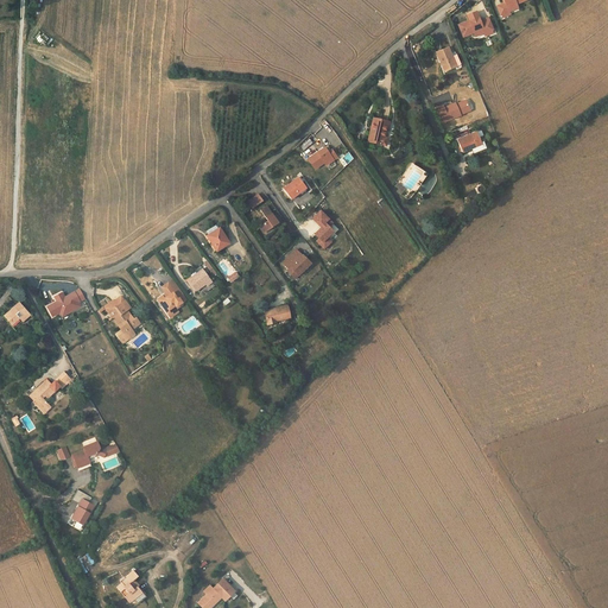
[(502,0),(505,4),(496,6),(500,14),(501,14),(508,12),(506,7),(515,4),(526,0),(525,0),(502,0)]
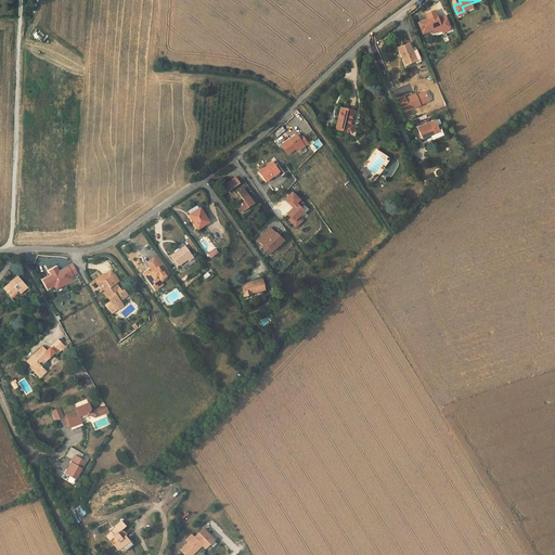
[(450,26),(447,18),(439,22),(435,12),(426,15),(428,20),(418,23),(423,34),(433,29),(440,26),(442,29),(449,27),(450,26)]
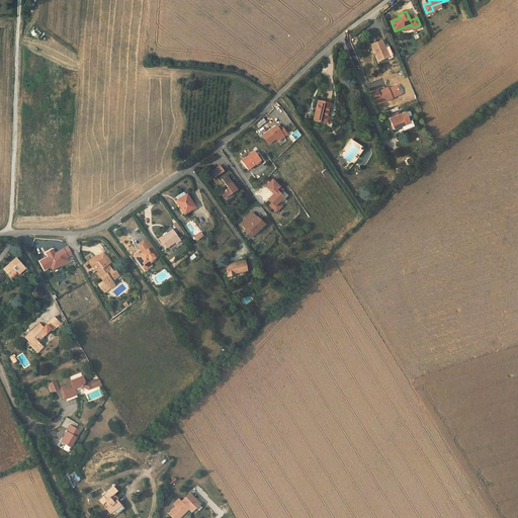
[(34,25),(31,29),(38,35),(41,31),(34,25)]
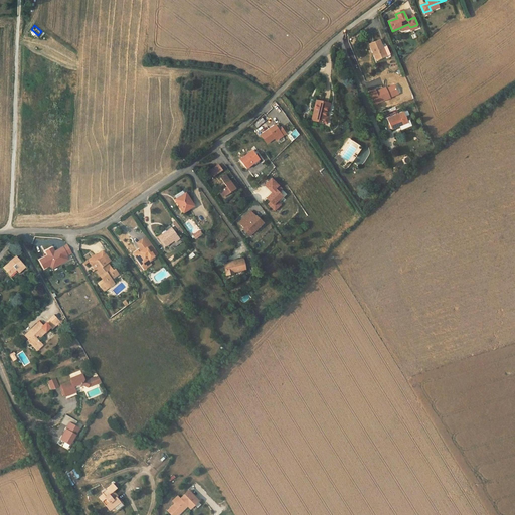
[(379,40),(369,44),(376,60),(389,55),(386,48),(383,49),(379,40)]
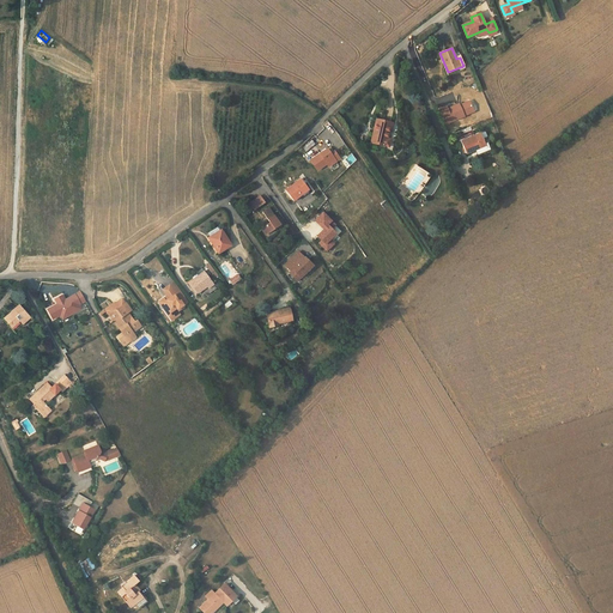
[(460,104),(448,108),(448,107),(441,109),(447,123),(465,116),(465,115),(474,111),(469,101),(460,105),(460,104)]
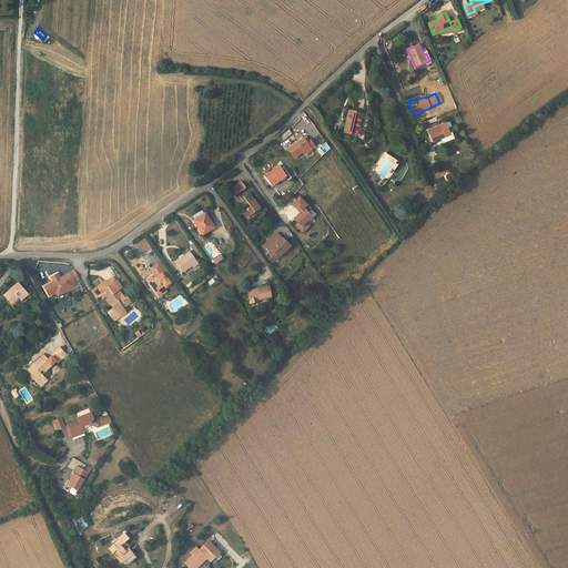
[(350,111),(344,132),(359,137),(362,129),(358,129),(361,118),(362,113),(350,111)]
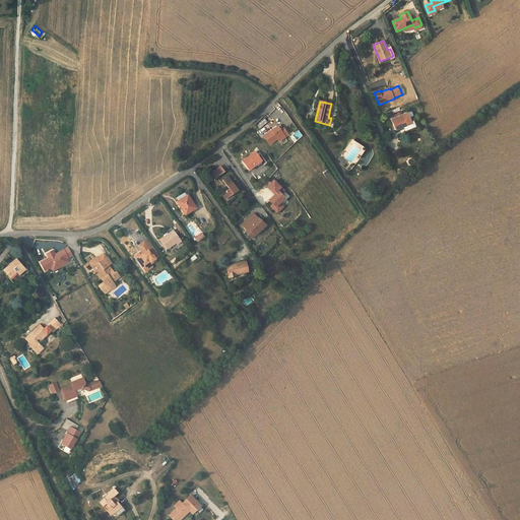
[(408,113),(391,120),(395,130),(403,127),(403,126),(411,122),(408,113)]
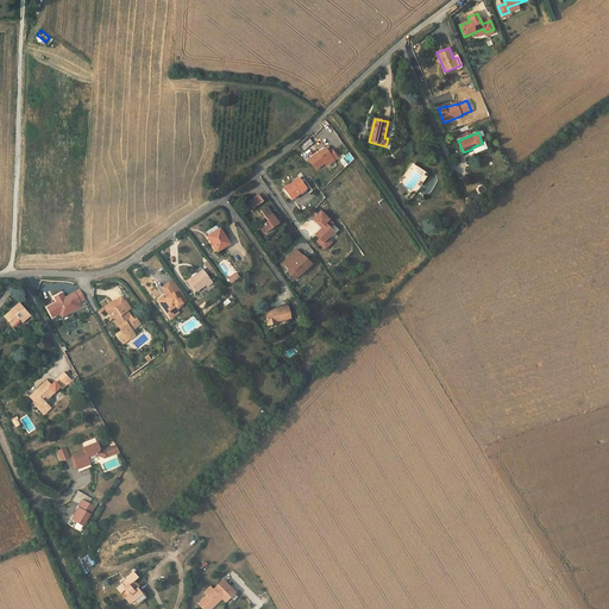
[(311,138),(301,148),(305,151),(314,143),(311,138)]
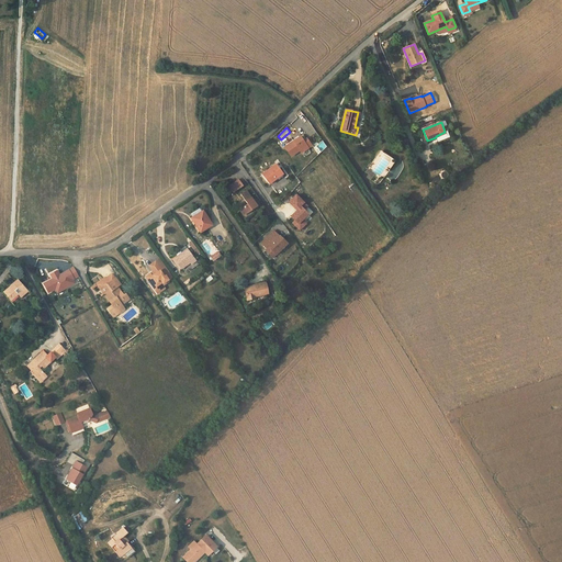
[(436,137),(438,142),(449,136),(447,131),(445,132),(436,136),(436,137)]
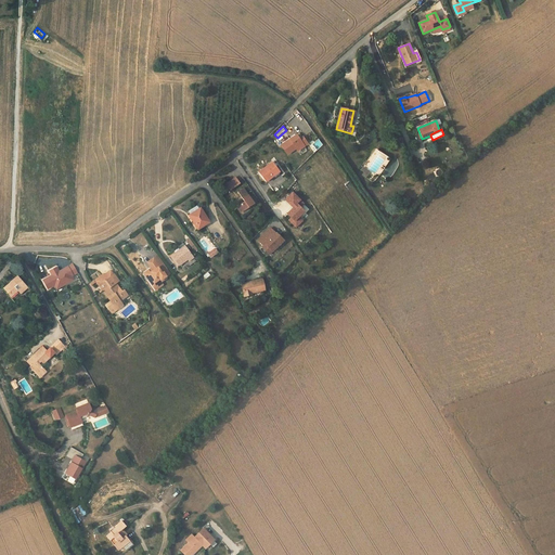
[(282,145),(285,151),(287,154),(296,147),(295,146),(301,142),(304,146),(308,143),(302,137),(299,139),(296,134),(282,145)]
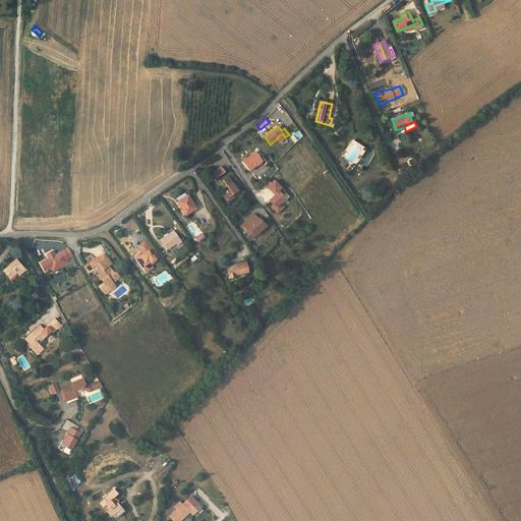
[(293,134),(297,140),(303,136),(299,130),(293,134)]
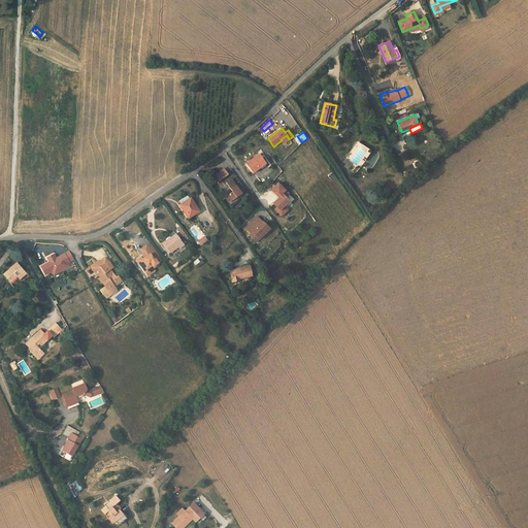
[(259,154),(246,164),(253,172),(266,163),(259,154)]
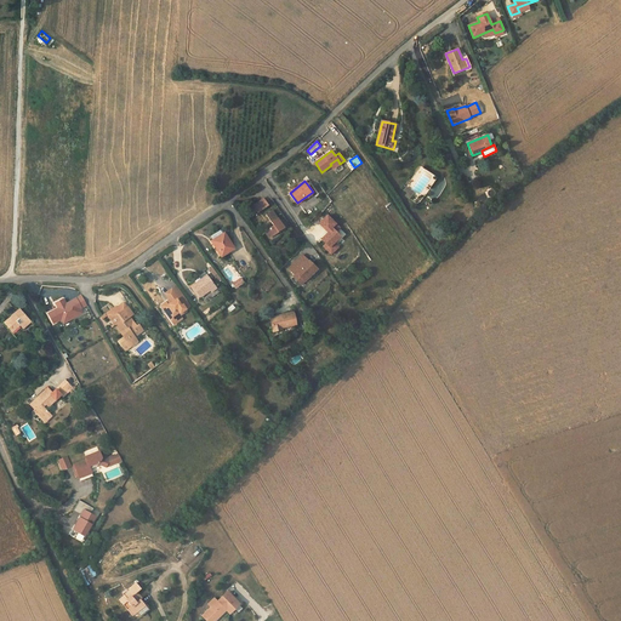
[(263,198),(254,205),(257,212),(268,205),(263,198)]
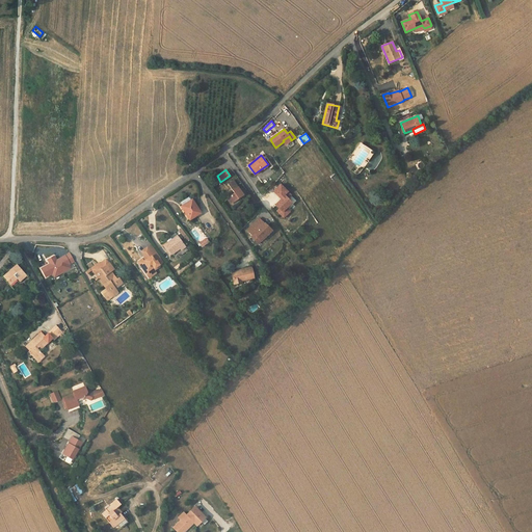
[(231,204),(243,194),(233,180),(228,184),(235,193),(227,198),(231,204)]
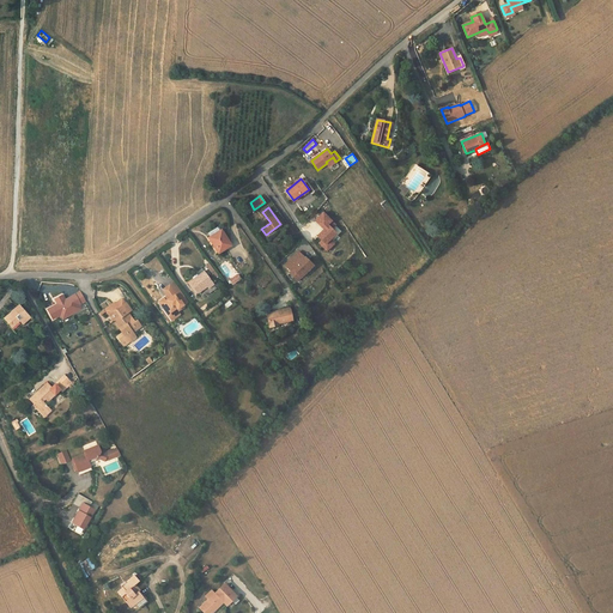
[(323,242),(320,244),(328,253),(335,246),(332,241),(339,235),(329,225),(333,222),(325,213),(316,220),(325,230),(319,236),(323,242)]
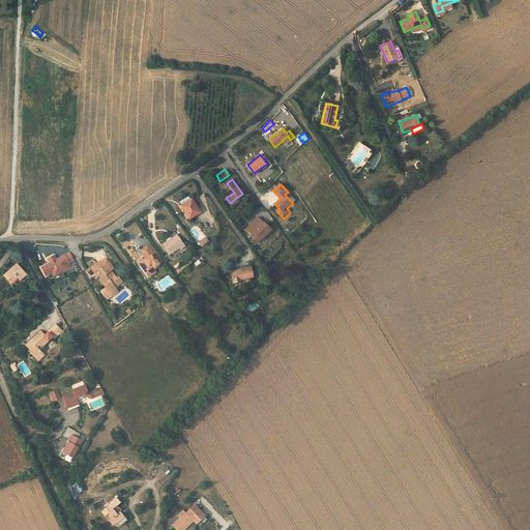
[(192,199),(180,206),(184,210),(185,210),(190,218),(200,212),(192,199)]
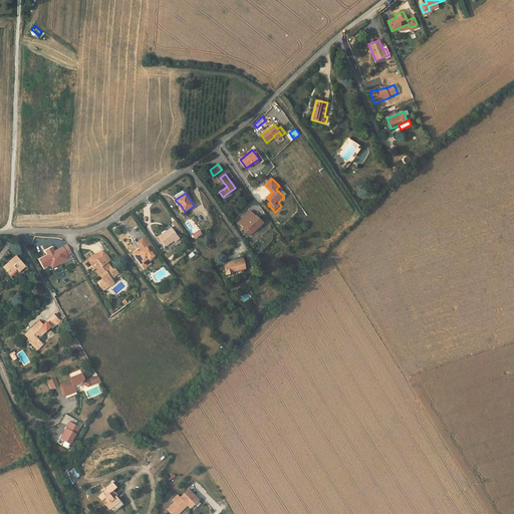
[(239,223),(244,228),(242,229),(249,236),(262,223),(256,216),(255,217),(250,211),(239,223)]
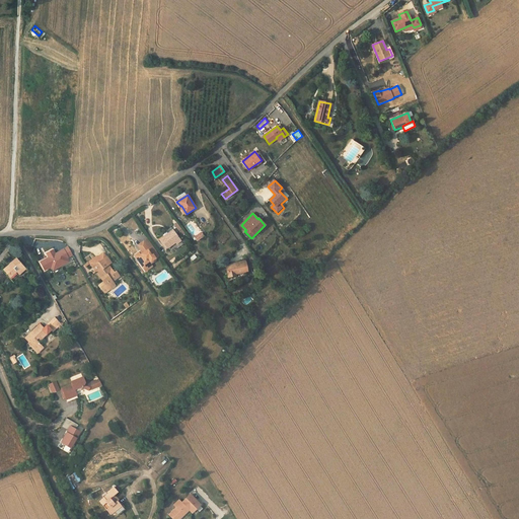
[(173,230),(160,239),(167,248),(175,242),(179,239),(173,230)]
